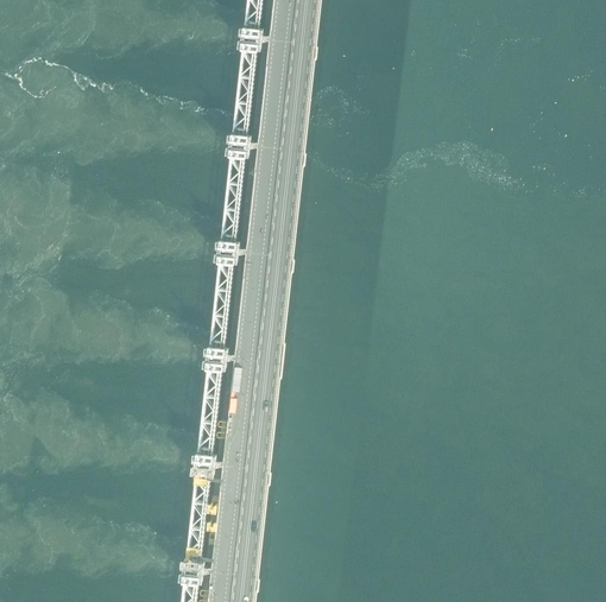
[(256,30),(242,29),(242,30),(239,30),(237,50),(240,50),(240,51),(253,52),(257,52),(260,52),(263,32),(259,31),(259,30),(256,30)]
